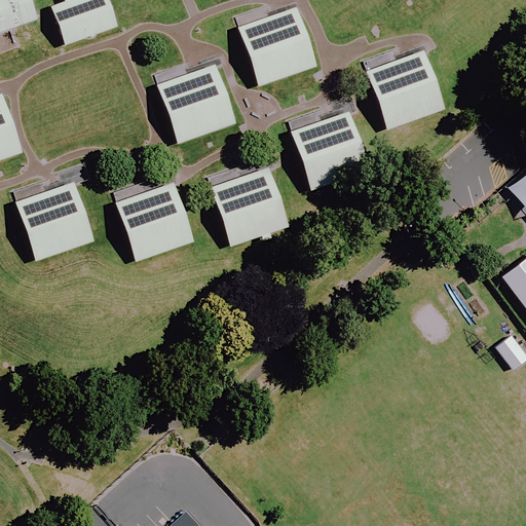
[(0,0),(0,31),(38,17),(31,0),(0,0)]
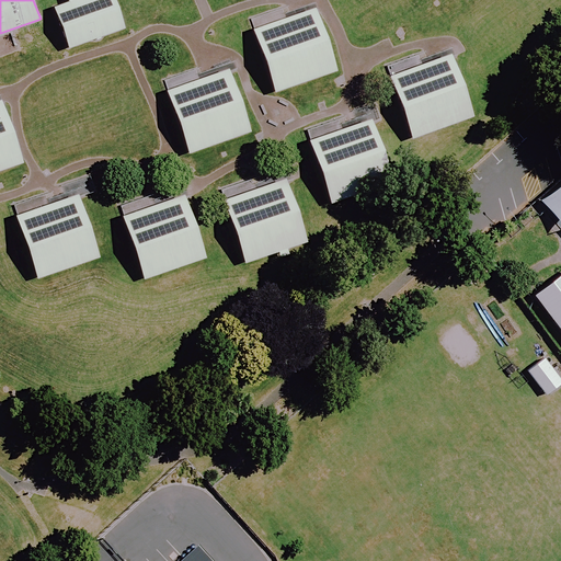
[(67,48),(125,27),(115,0),(70,0),(53,7),(67,48)]
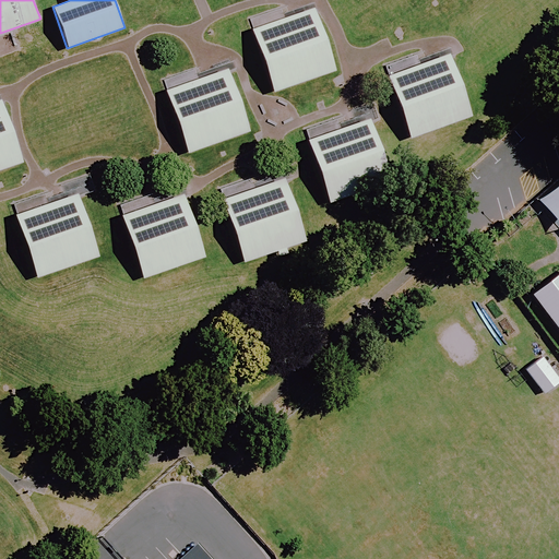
[(274,93),(336,71),(313,7),(281,19),(251,30),(274,93)]
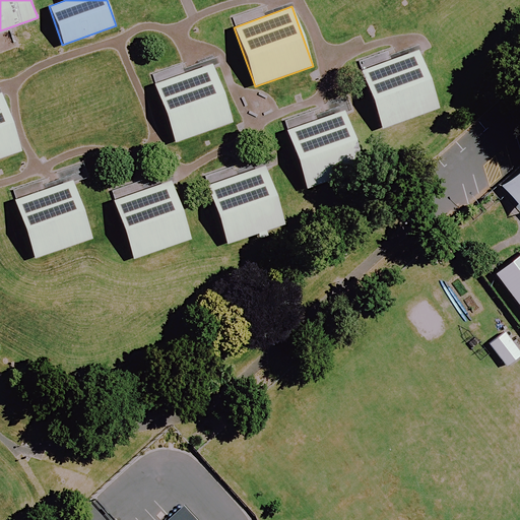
[(382,129),(440,108),(418,49),(386,60),(360,70),(382,129)]
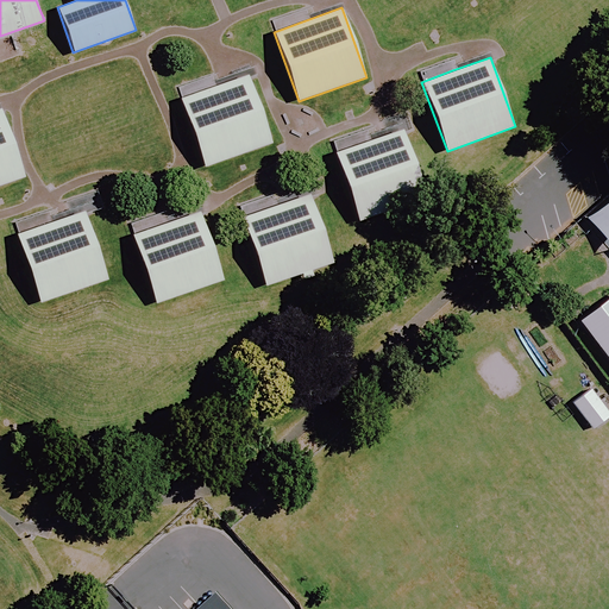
[(205,167),(272,144),(249,74),(213,86),(181,98),(205,167)]
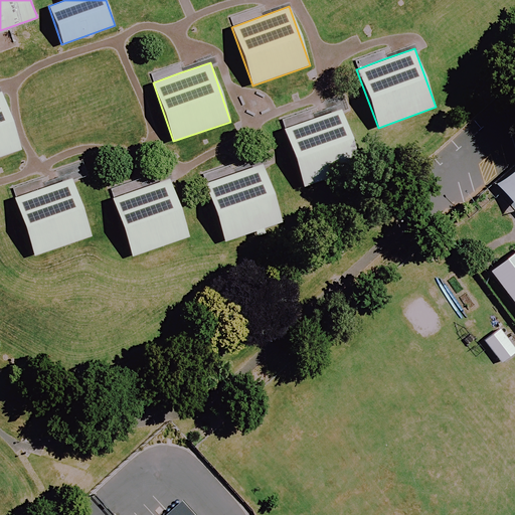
[(0,155),(21,148),(1,91),(0,91),(0,155)]
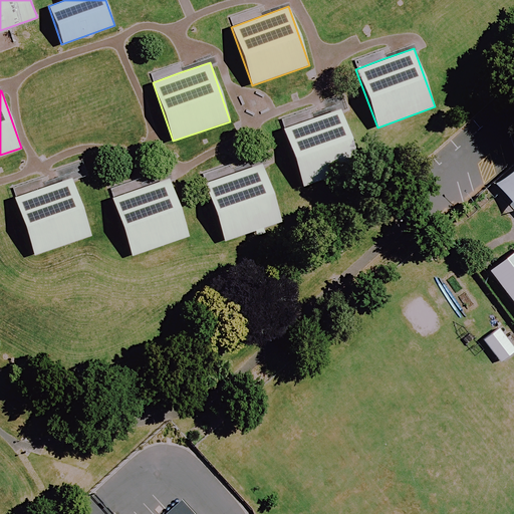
[(302,187),(361,166),(341,107),(306,120),(282,129),(302,187)]
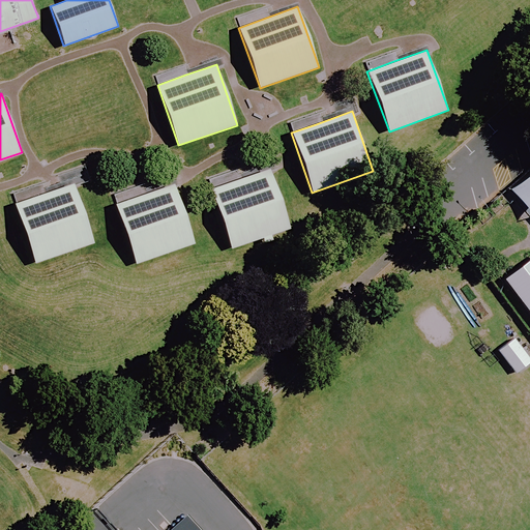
[(231,248),(290,229),(269,169),(237,180),(210,188),(231,248)]
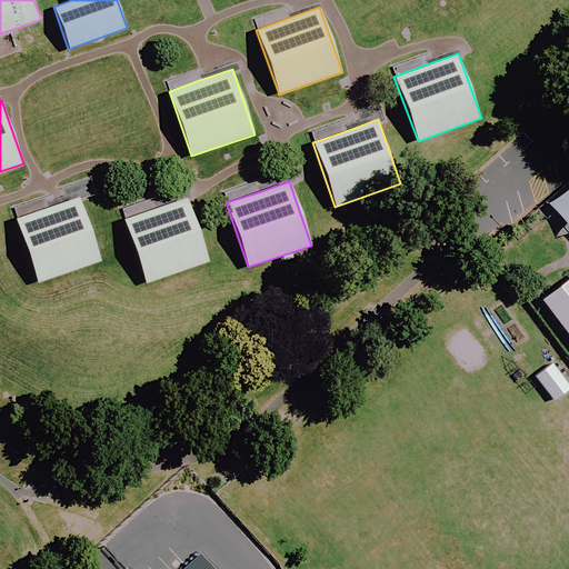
[(37,282),(101,260),(79,197),(39,210),(15,218),(37,282)]
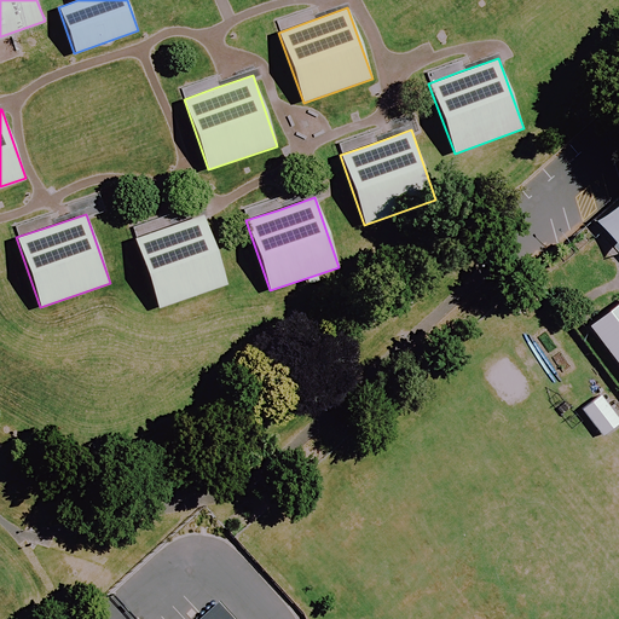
[(158,307),(227,284),(203,214),(168,227),(134,238),(158,307)]
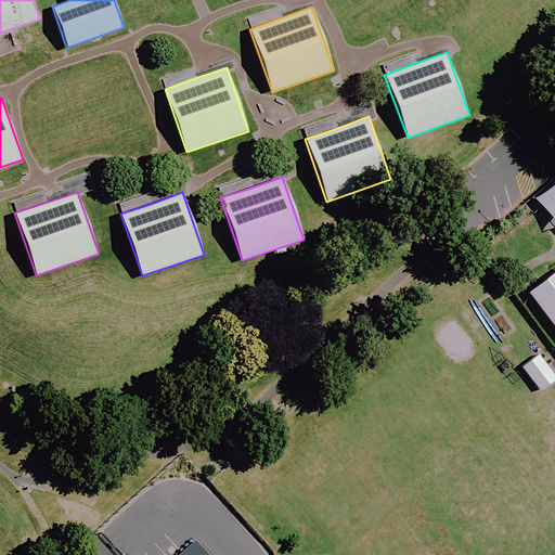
[(554,336),(554,271),(524,294),(554,336)]
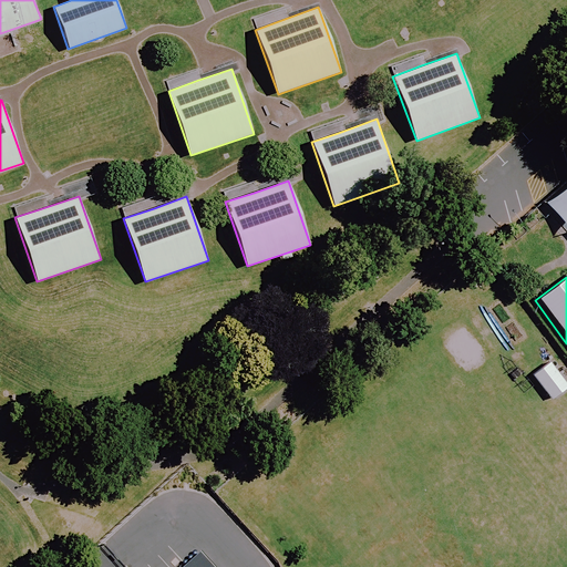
[(566,389),(548,364),(532,377),(550,401),(566,389)]
